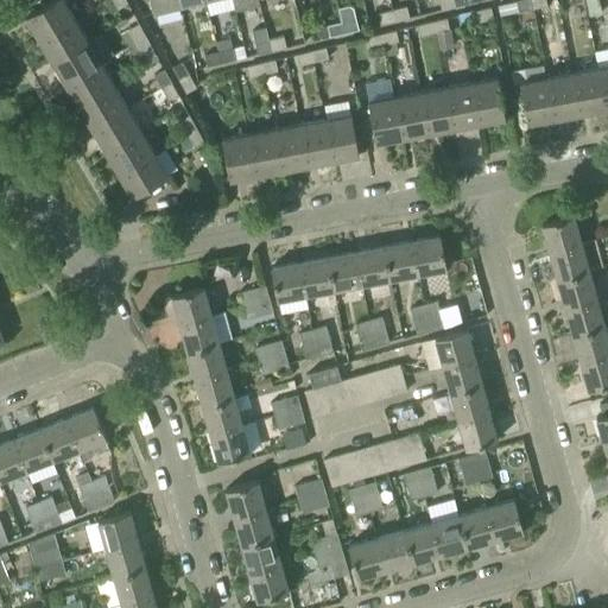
[(39,39),(75,18),(63,0),(51,0),(25,17),(39,39)]
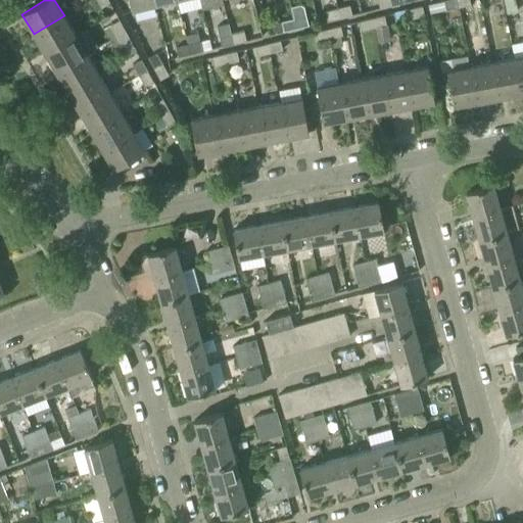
[(154,4),(153,0),(130,0),(132,9),(154,4)]
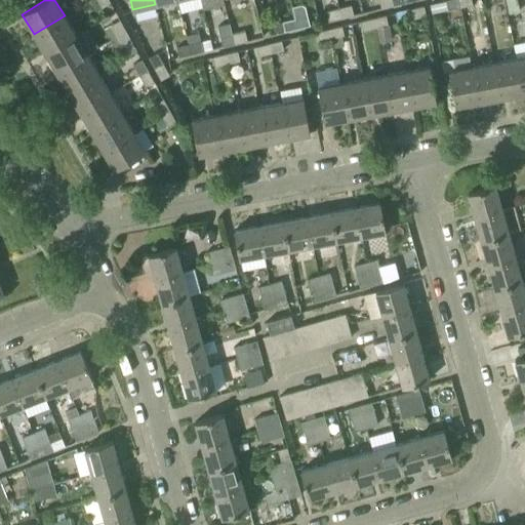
[(393,5),(391,0),(378,0),(380,8),(393,5)]
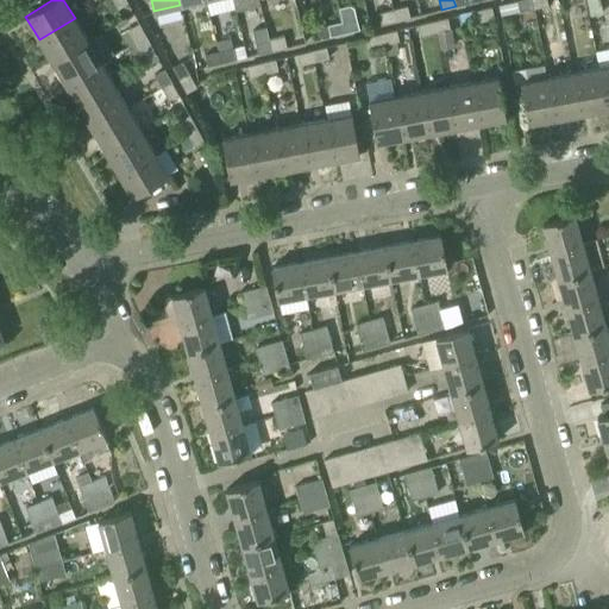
[(533,8),(531,0),(518,0),(516,0),(519,12),(533,8)]
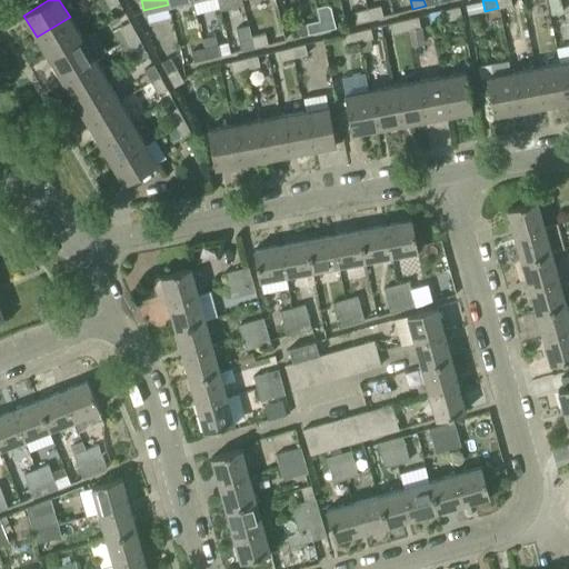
[(379,6),(366,9),(369,19),(382,17),(379,6)]
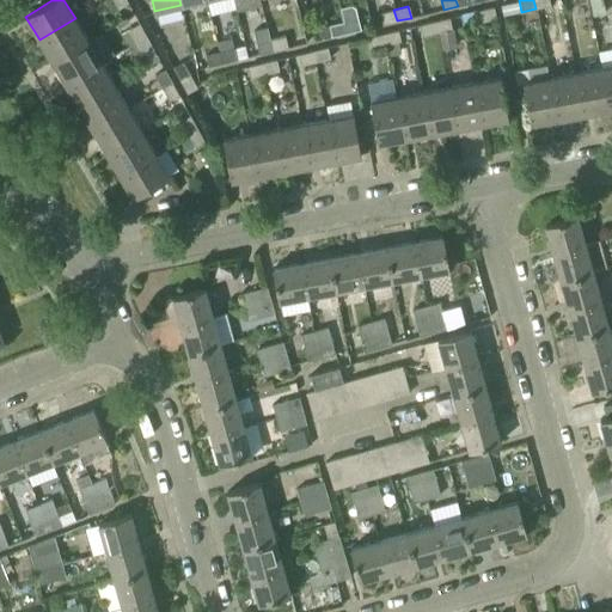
[(494,7),(478,11),(481,22),(496,19),(494,7)]
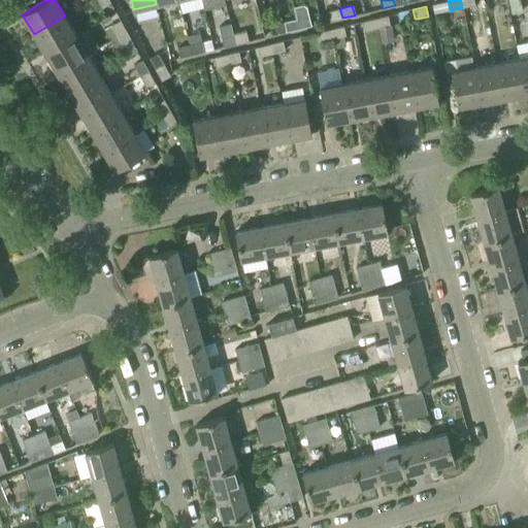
[(342,18),(339,8),(327,11),(330,21),(342,18)]
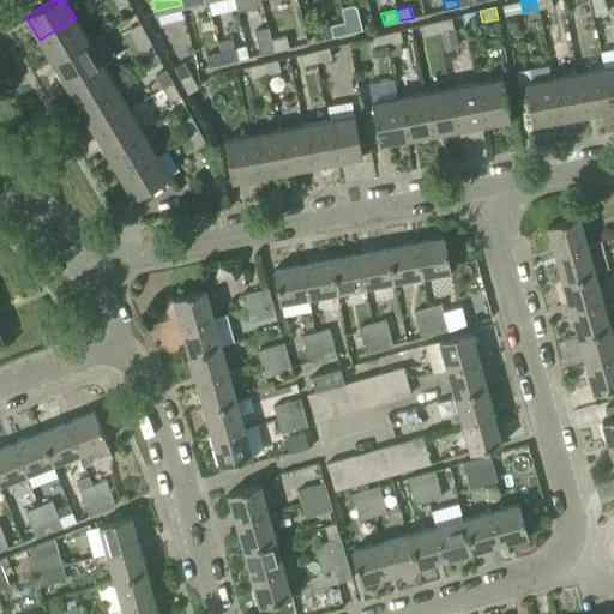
[(435,20),(439,32),(453,29),(450,17),(435,20)]
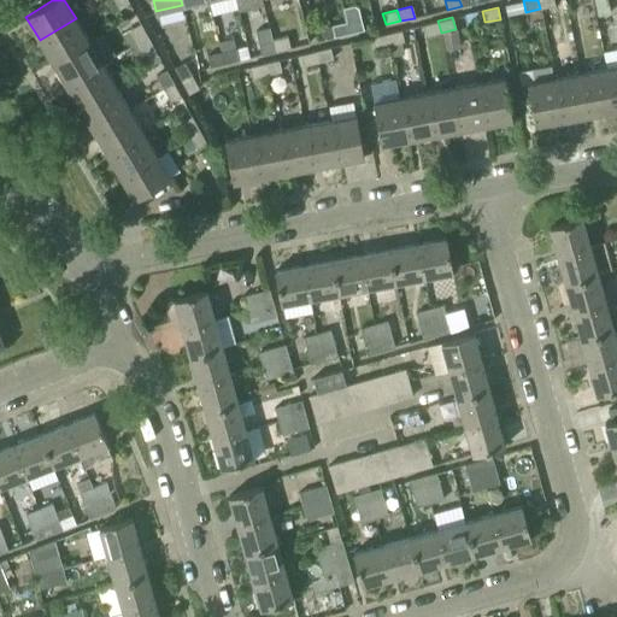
[(89,41),(76,18),(40,40),(53,63),(89,41)]
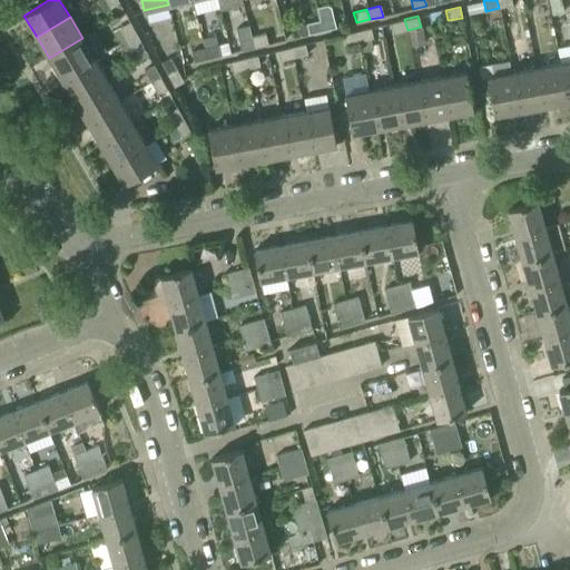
[(333,17),(320,20),(323,30),(336,27),(333,17)]
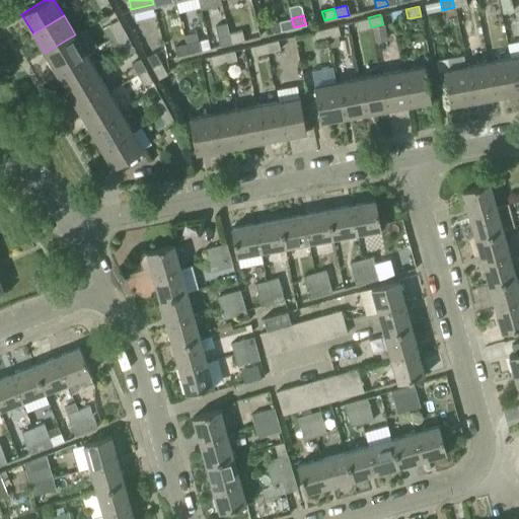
[(371,27),(368,17),(356,20),(359,30),(371,27)]
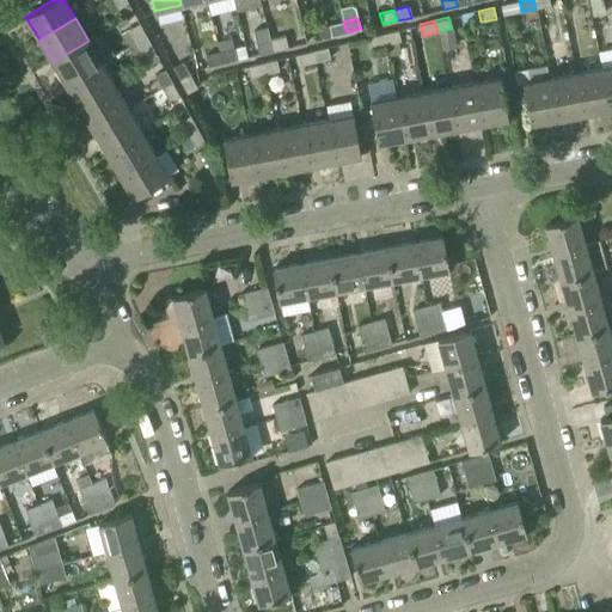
[(347,32),(343,22),(329,25),(332,36),(347,32)]
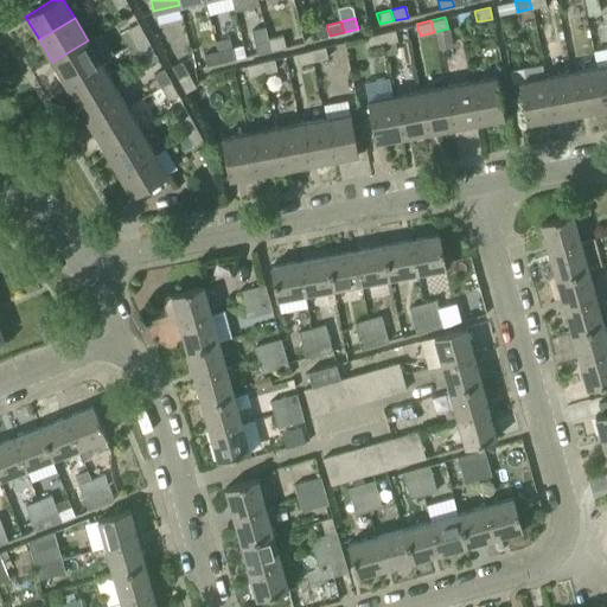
[(135,42),(146,36),(139,23),(128,29),(135,42)]
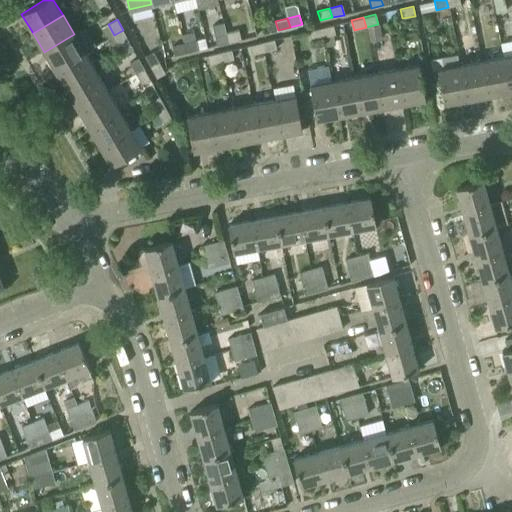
[(319,28),(321,38),(326,61),(336,59),(332,36),(335,34),(333,25),(319,28)]
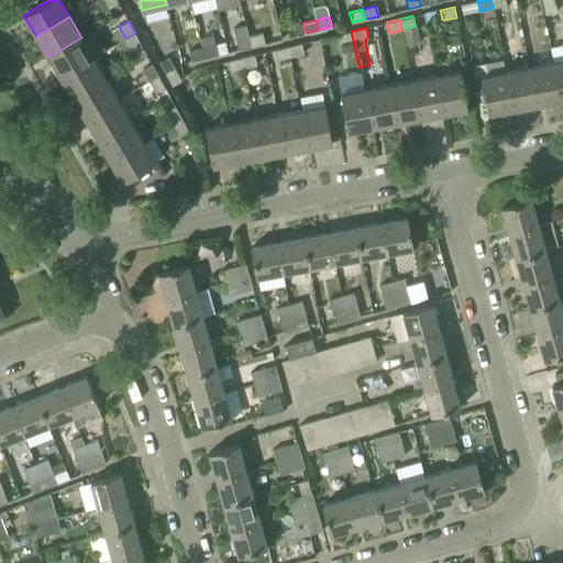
[(353,42),(351,31),(339,33),(342,45),(353,42)]
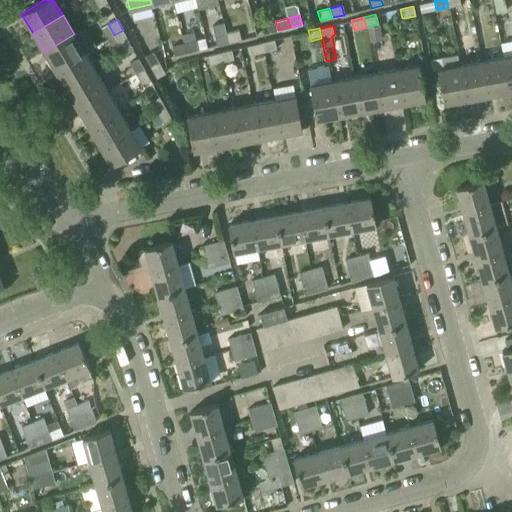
[(123,30),(114,35),(120,45),(128,41),(123,30)]
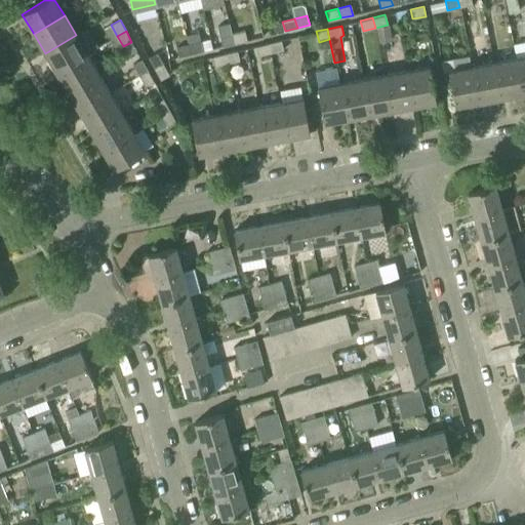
[(245,31),(232,34),(235,43),(247,40),(245,31)]
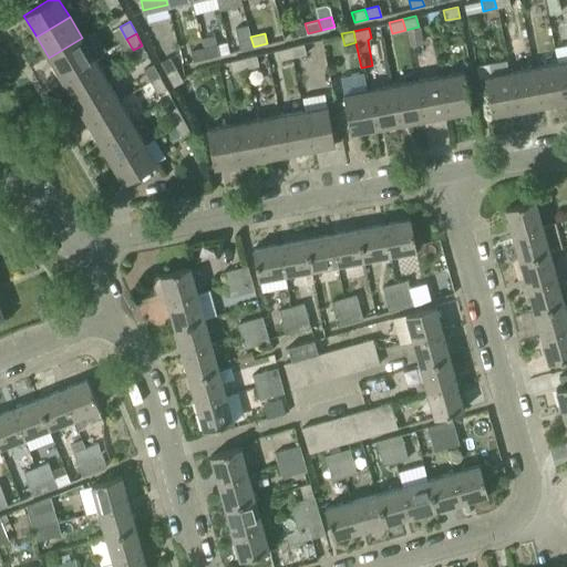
[(254,47),(250,37),(237,40),(239,50),(254,47)]
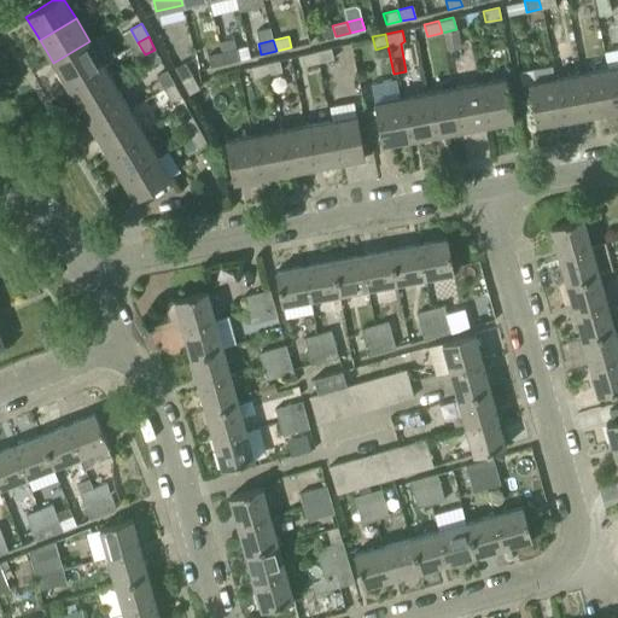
[(89,41),(53,63),(66,86),(103,64),(89,41)]
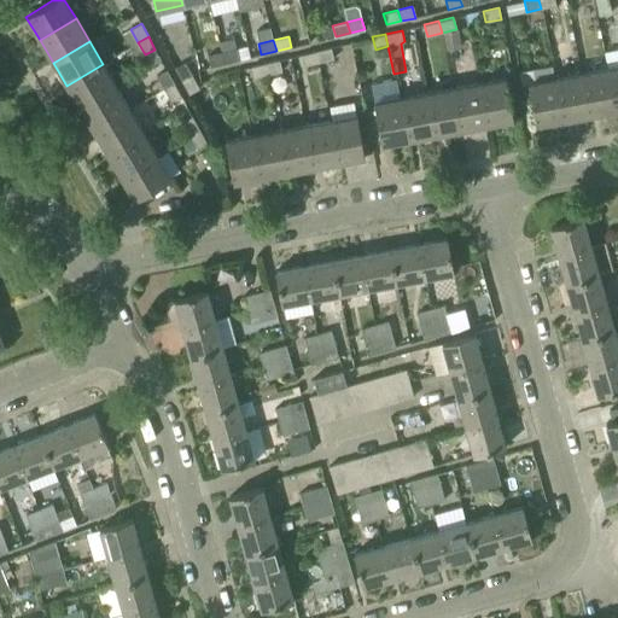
[(331,47),(316,51),(319,62),(333,59),(331,47)]
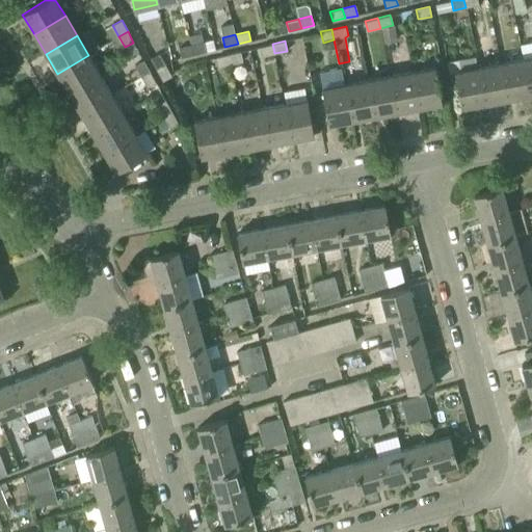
[(191,45),(193,54),(206,52),(204,42),(191,45)]
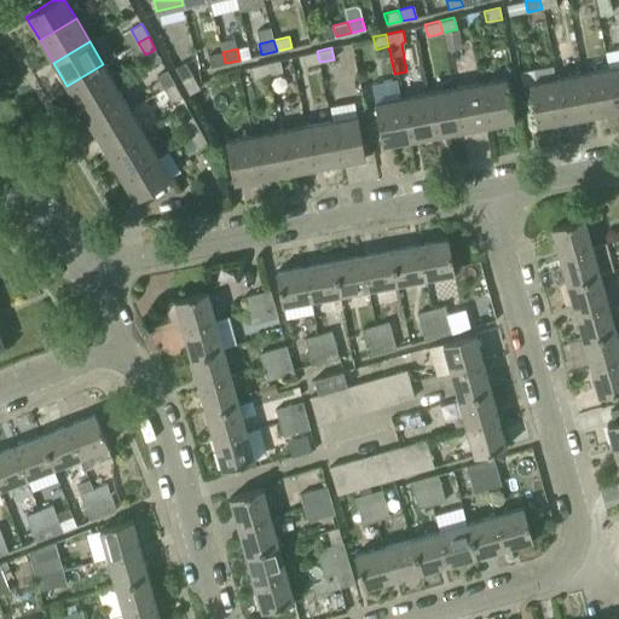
[(319,62),(317,51),(302,55),(305,65),(319,62)]
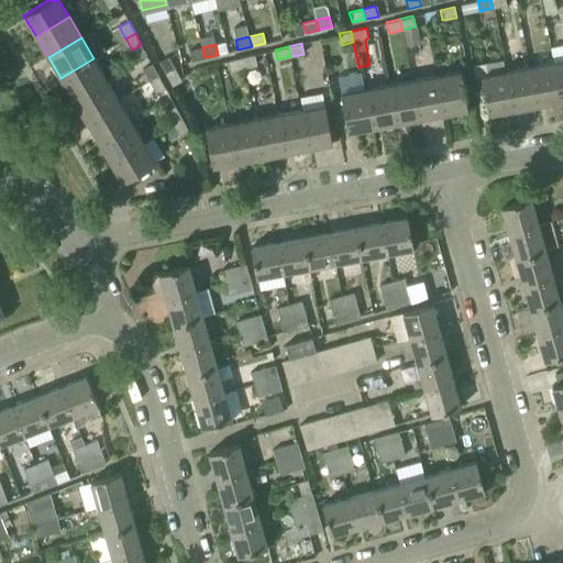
[(205,57),(202,47),(189,51),(191,61),(205,57)]
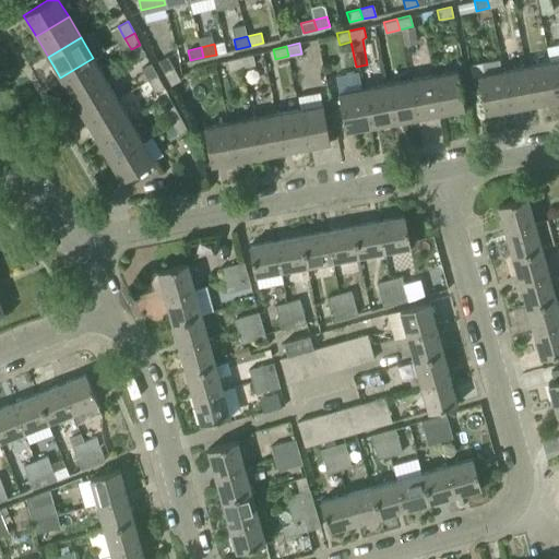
[(252,55),(239,57),(241,68),(256,64),(252,55)]
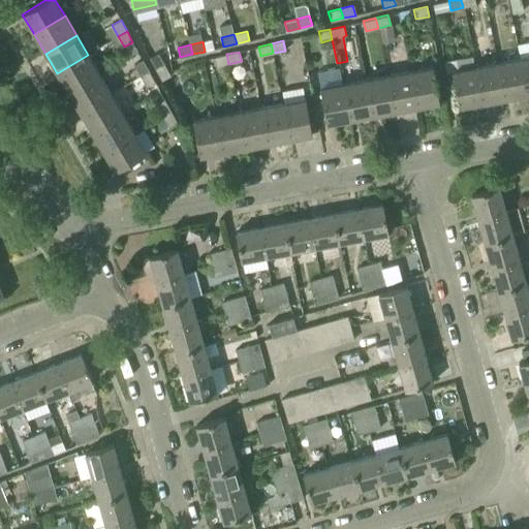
[(156,71),(164,65),(158,53),(149,58),(156,71)]
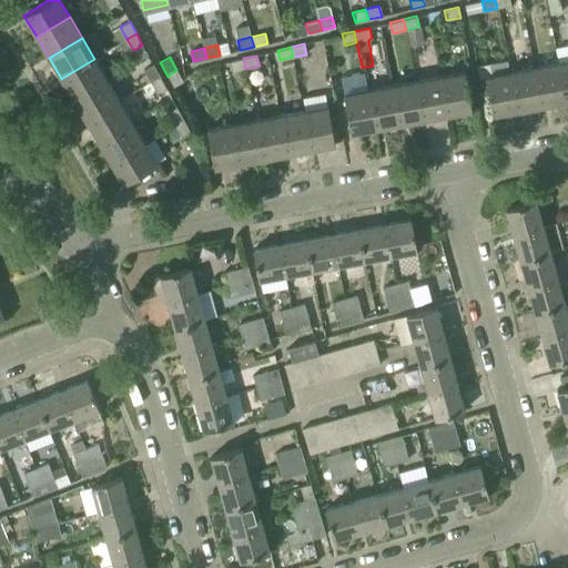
[(245,69),(243,58),(230,61),(232,72),(245,69)]
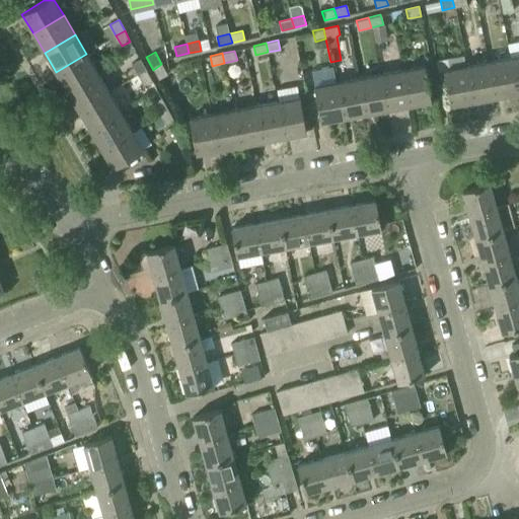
[(97,73),(86,54),(56,72),(67,90),(97,73)]
